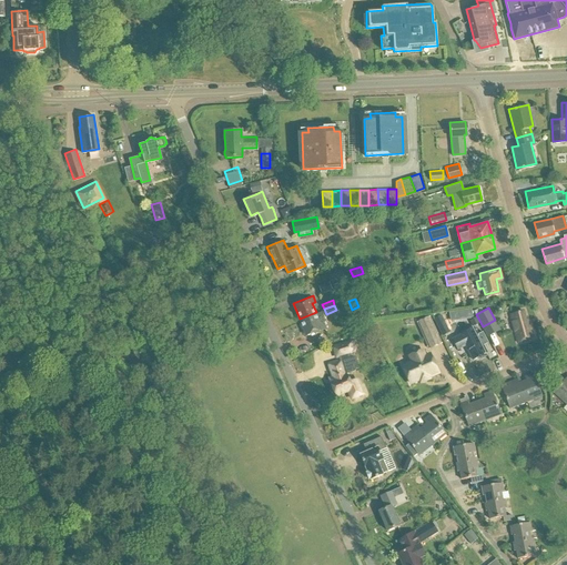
[(457,309),(448,310),(449,319),(458,318),(457,309)]
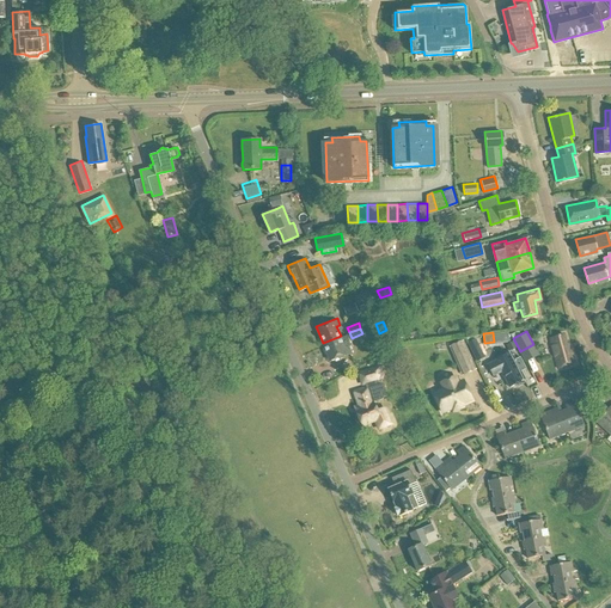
[(341,336),(323,343),(329,360),(350,351),(348,345),(350,344),(346,333),(341,336)]
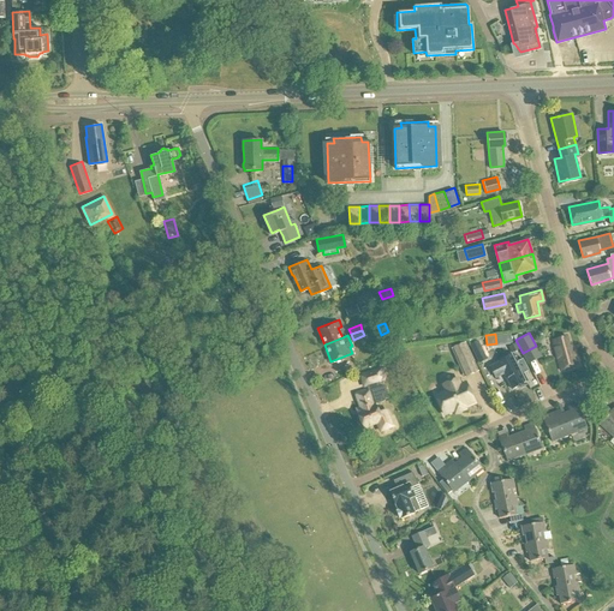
[(571,351),(566,335),(553,339),(560,367),(578,363),(574,349),(571,351)]
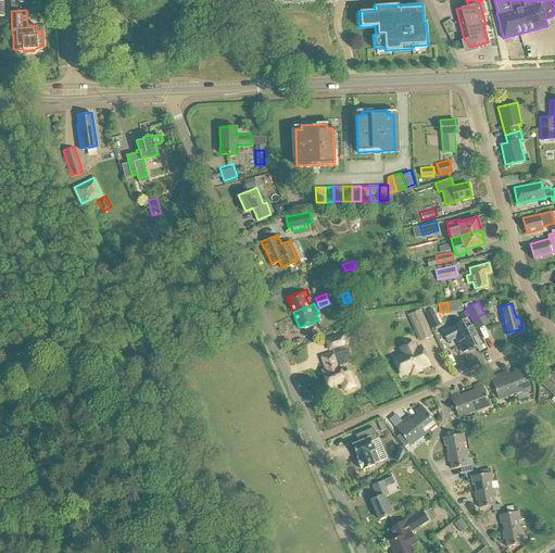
[(424,311),(432,327),(440,324),(431,306),(424,311)]
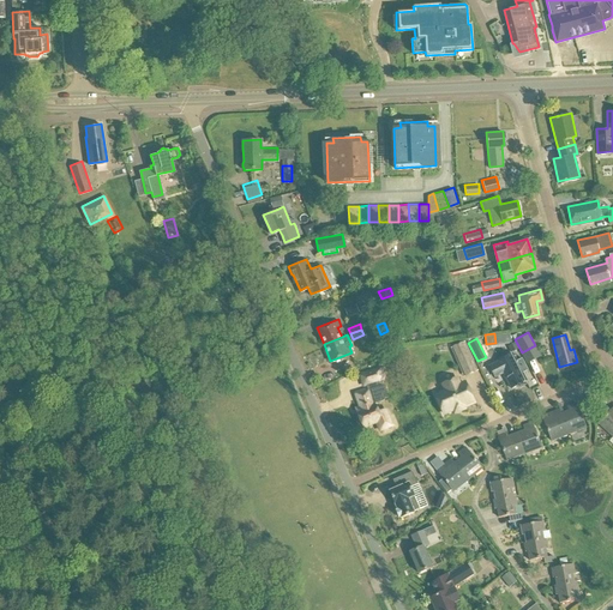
[(464,339),(450,345),(463,374),(478,368),(464,339)]
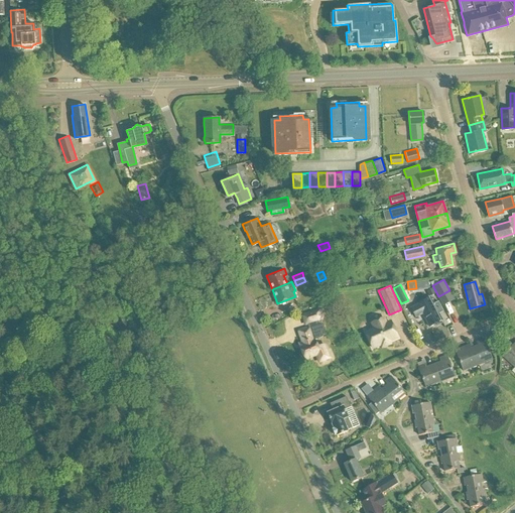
[(410,306),(415,315),(422,312),(429,326),(441,318),(430,296),(410,306)]
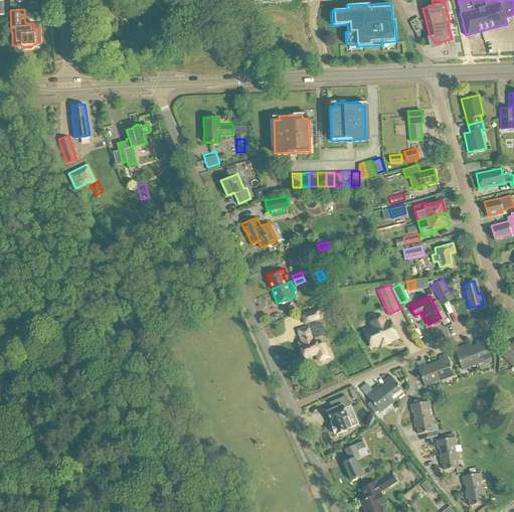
[(305,357),(316,353),(318,361),(329,357),(324,343),(317,346),(314,338),(320,335),(321,335),(322,334),(322,333),(323,333),(323,332),(323,331),(323,330),(321,322),(318,323),(317,318),(321,317),(319,309),(302,313),(305,322),(307,321),(308,325),(297,328),(301,340),(298,341),(301,349),(300,351),(299,353),(300,355),(302,356),(304,356),(305,357)]
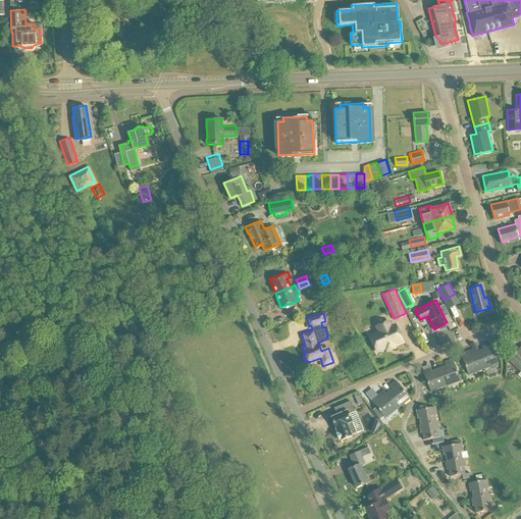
[(375,330),(368,333),(376,353),(384,349),(385,352),(396,347),(395,345),(403,341),(395,322),(391,324),(388,318),(373,325),(375,330)]
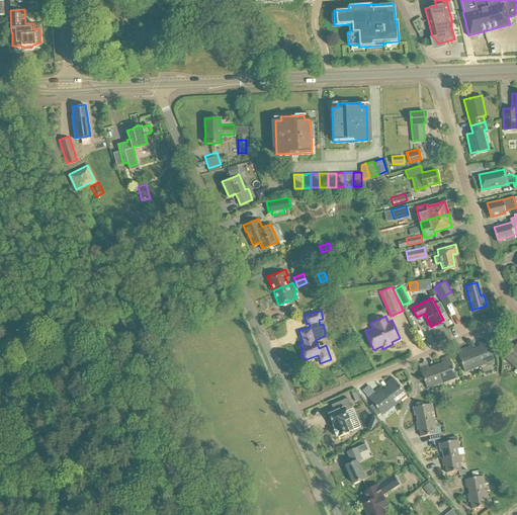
[(475,346),(472,347),(479,365),(494,359),(486,338),(478,341),(480,345),(475,346)]
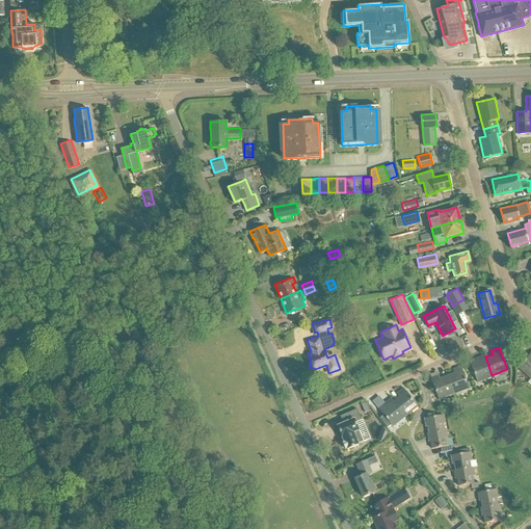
[(530,351),(518,366),(529,376),(530,374),(530,351)]
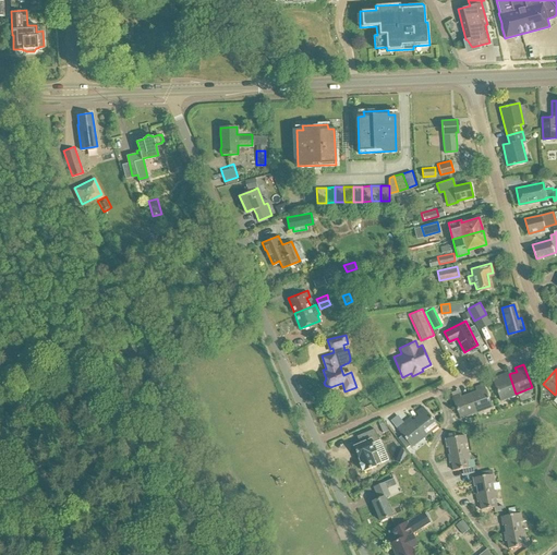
[(509,374),(507,371),(492,376),(501,399),(516,394),(509,374)]
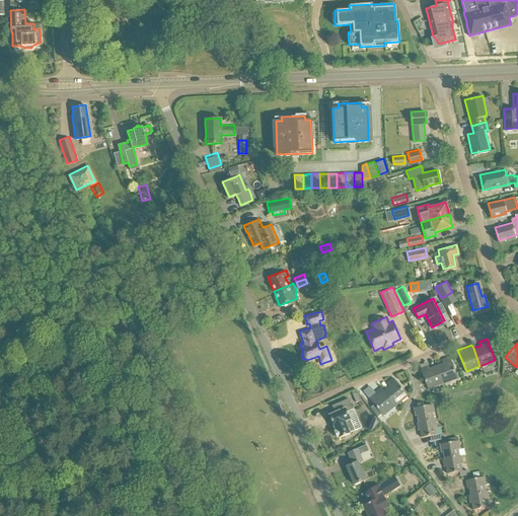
[(443,362),(435,365),(442,382),(457,377),(449,356),(441,359),(443,362)]
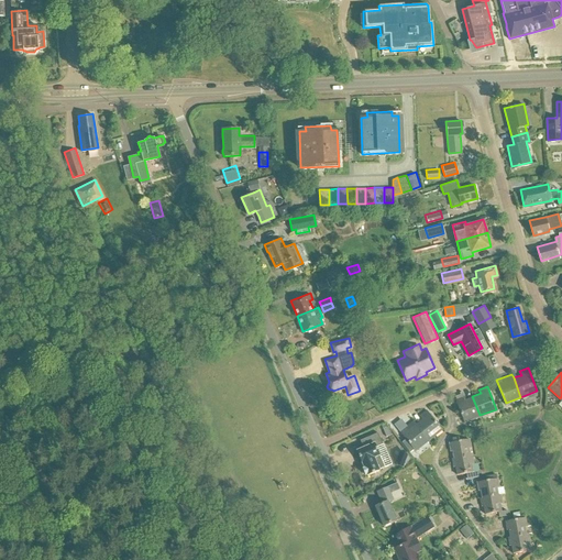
[(480,415),(472,396),(465,398),(463,395),(455,398),(464,421),(480,415)]
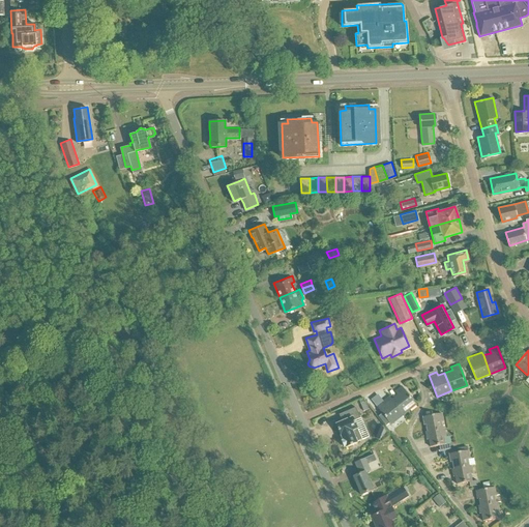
[(398,392),(390,398),(403,413),(415,403),(402,385),(395,389),(398,392)]
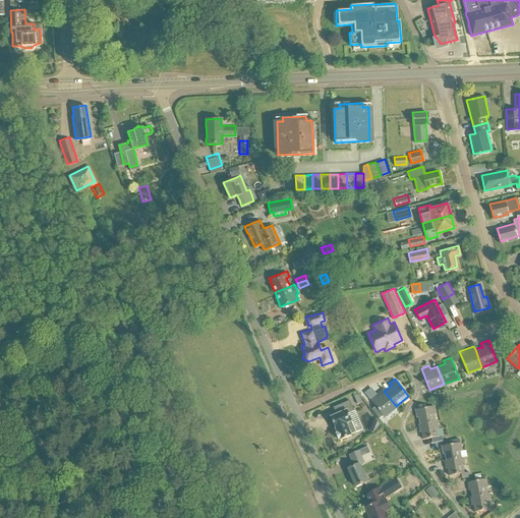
[(384,415),(396,406),(384,391),(383,389),(377,393),(370,398),(376,404),(371,408),(379,417),(383,413),(384,415)]
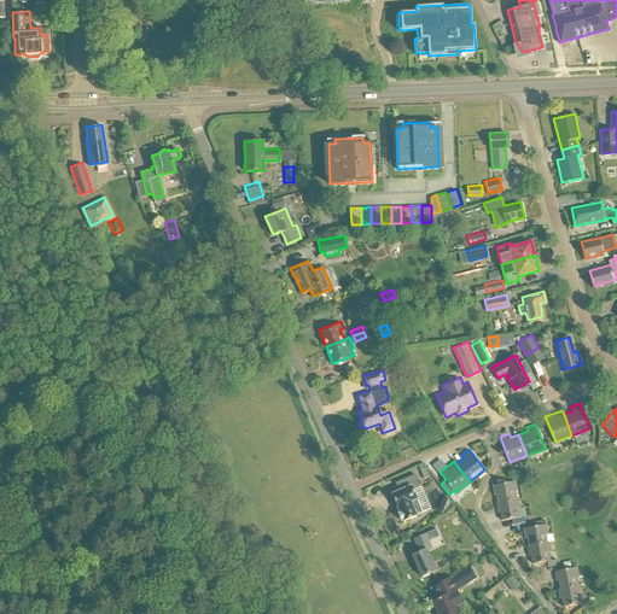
[(417,514),(415,513),(421,510),(412,489),(419,485),(413,472),(393,481),(396,489),(397,490),(391,492),(400,510),(397,512),(401,520),(403,519),(403,520),(417,514)]
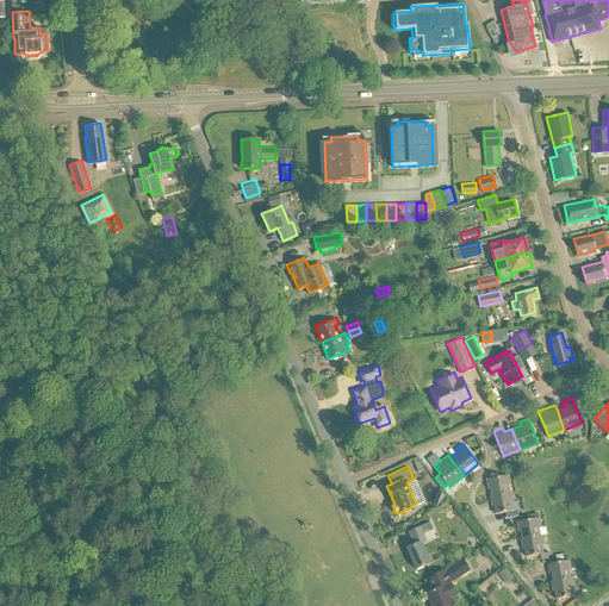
[(490,482),(491,494),(509,492),(511,491),(509,491),(508,483),(510,482),(508,474),(486,478),(488,483),(490,482)]
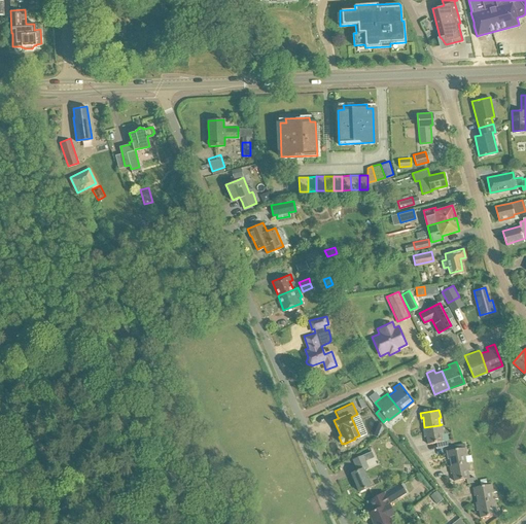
[(440,425),(424,427),(423,428),(423,432),(425,432),(427,443),(441,441),(442,446),(447,445),(447,440),(443,440),(442,432),(443,432),(442,424),(440,425)]
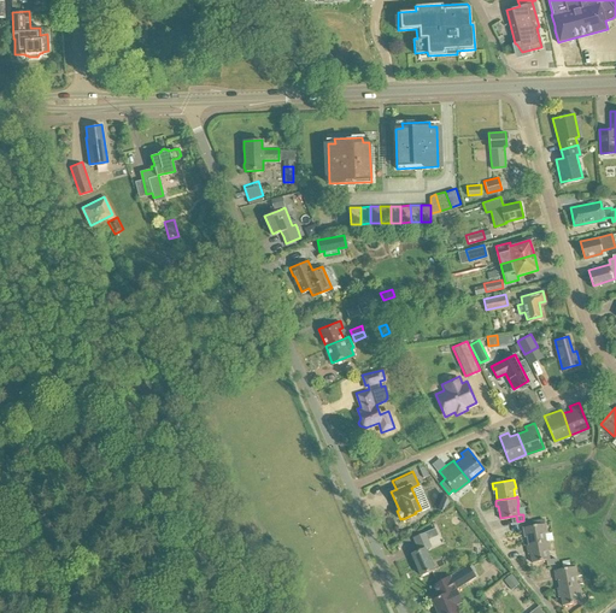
[(526,531),(528,543),(546,540),(544,532),(546,531),(545,523),(540,523),(540,518),(532,520),(532,525),(523,526),(523,531),(526,531)]
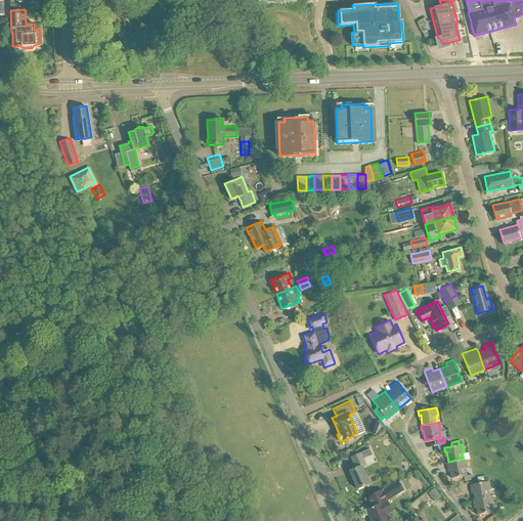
[(369,448),(361,452),(351,457),(356,467),(349,470),(357,487),(368,482),(360,465),(365,463),(362,457),(372,453),(369,448)]
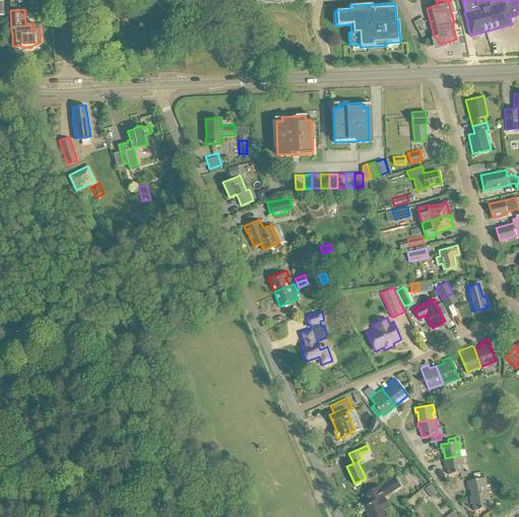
[(460,455),(445,458),(444,459),(444,463),(446,462),(448,473),(462,470),(461,463),(463,463),(462,455),(460,455)]
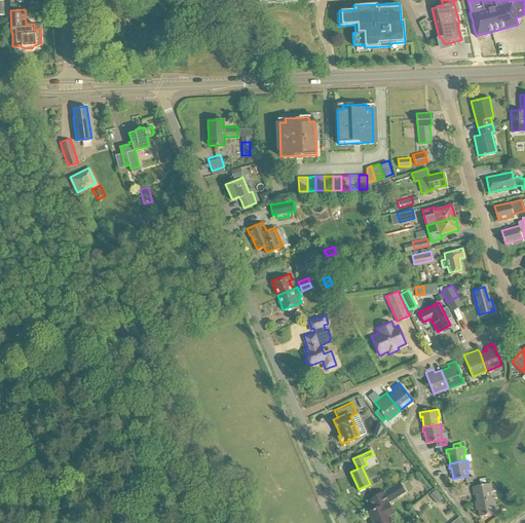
[(391,506),(388,501),(406,491),(399,480),(383,490),(372,497),(376,507),(368,511),(371,518),(373,522),(386,522),(384,516),(389,514),(386,508),(391,506)]
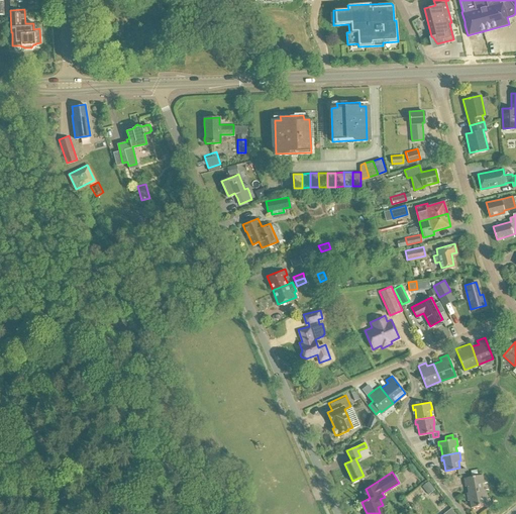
[(467,482),(469,492),(483,489),(482,482),(484,482),(482,474),(463,478),(465,482),(467,482)]
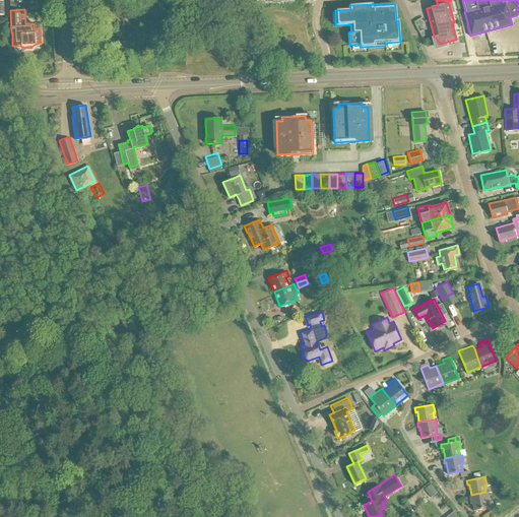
[(430,483),(424,488),(431,497),(437,493),(430,483)]
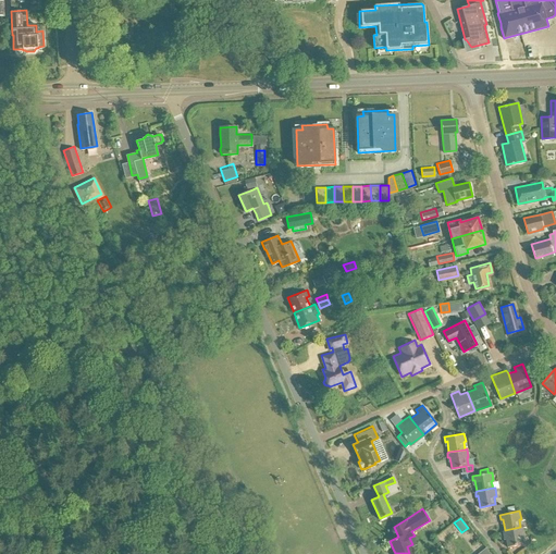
[(520,527),(505,530),(503,530),(504,536),(505,534),(507,546),(523,543),(521,534),(523,534),(522,527),(520,527)]
